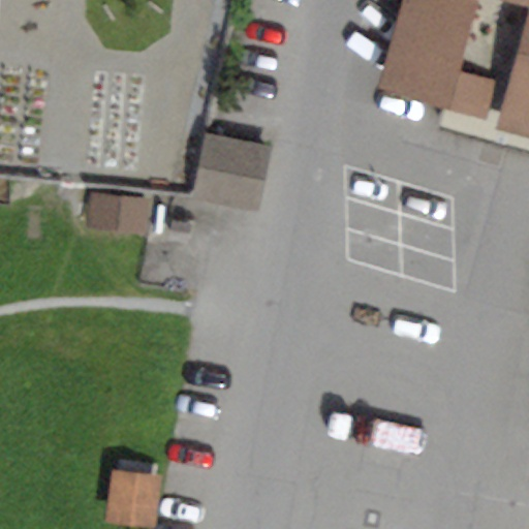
[(528,0),(402,0),(378,88),(444,105),(439,127),(493,143),(528,7),(528,0)]
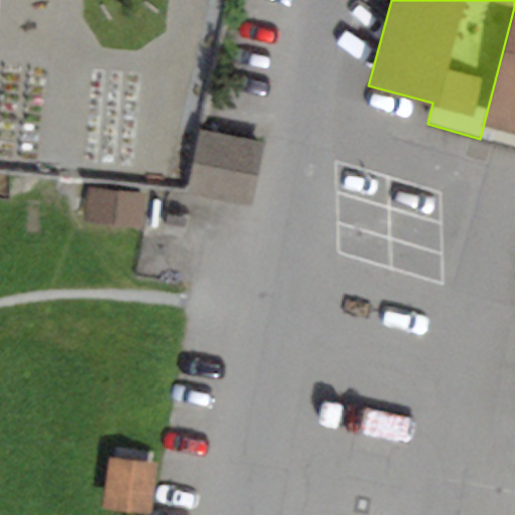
[(514,7),(480,139),(514,148),(514,7)]
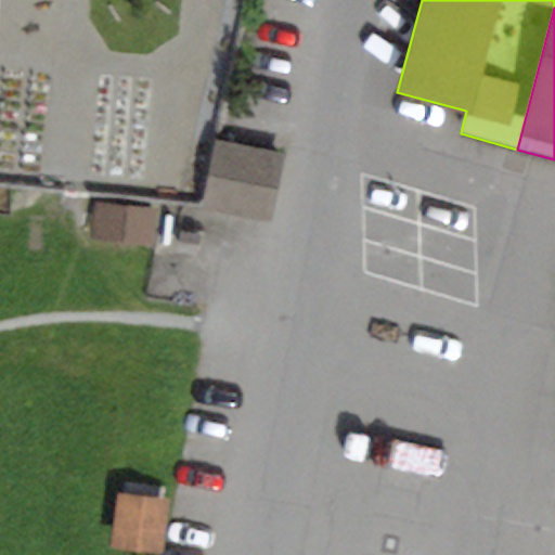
[(284,153),(216,140),(203,209),(270,222),(284,153)]
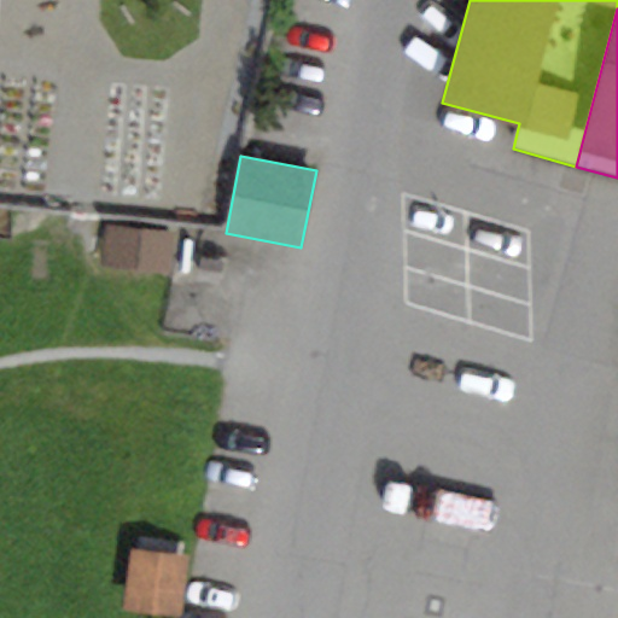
[(174,238),(106,228),(101,264),(169,274),(174,238)]
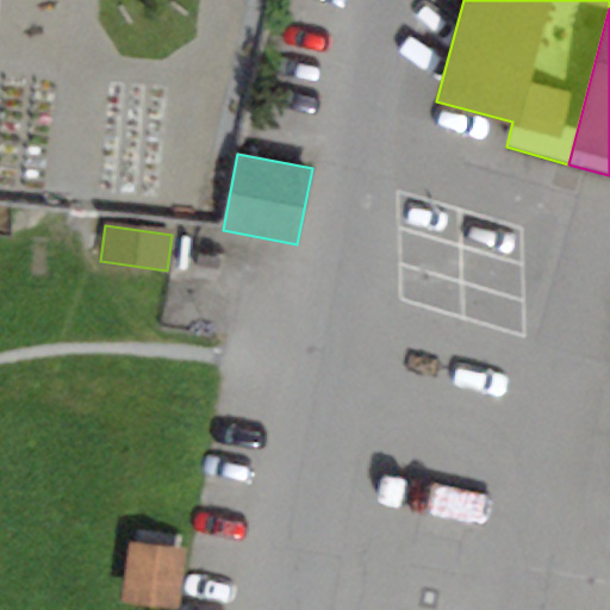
[(222,259),(197,254),(193,278),(217,284),(222,259)]
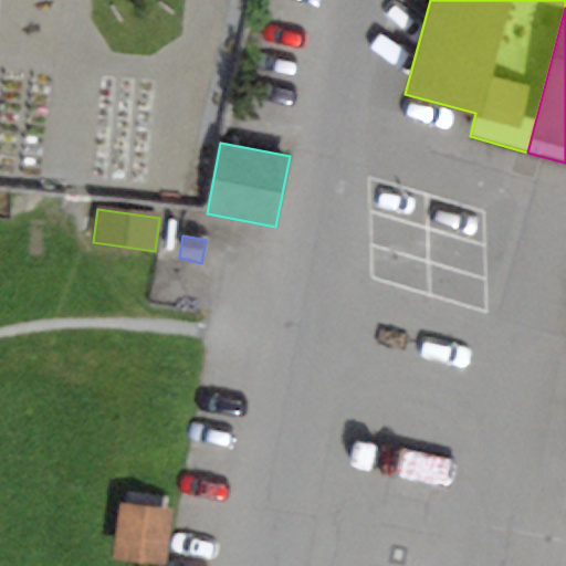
[(155,565),(160,565),(169,511),(117,503),(108,559),(155,565)]
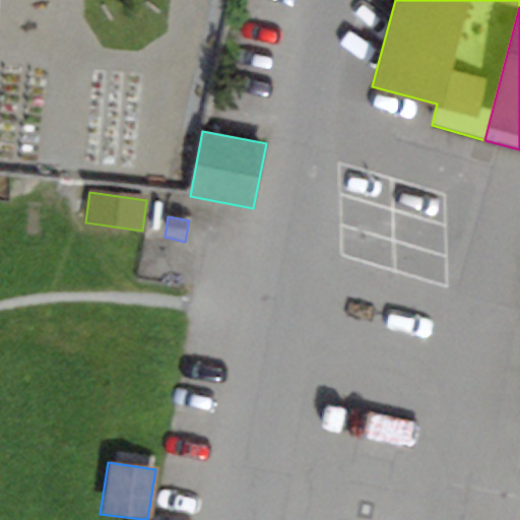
All buildings are outlined.
